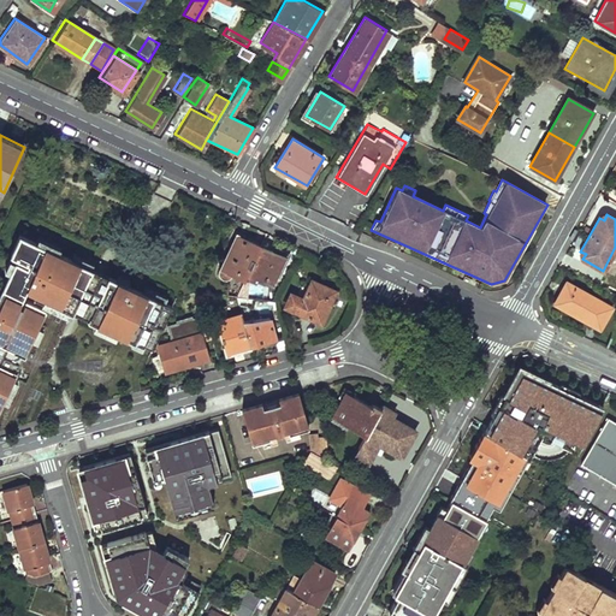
[(244,282),(246,278),(261,246),(236,235),(220,271),(219,273),(220,276),(221,277),(223,278),(225,279),(227,278),(229,277),(230,276),(244,282)]
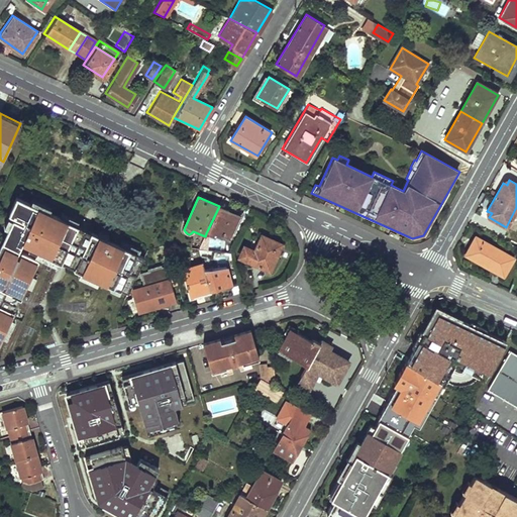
[(0,339),(38,259),(22,250),(18,259),(16,257),(25,238),(31,241),(28,248),(37,252),(38,249),(54,256),(53,257),(128,293),(135,276),(126,272),(127,269),(136,274),(144,257),(17,198),(9,214),(24,221),(23,223),(13,219),(0,247),(0,339)]
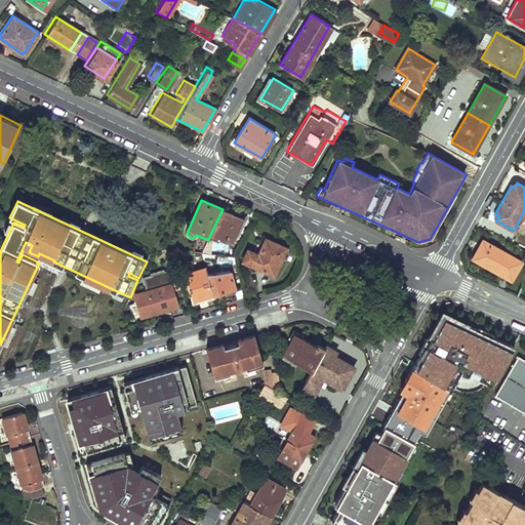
[(232,243),(243,219),(223,209),(209,237),(217,241),(218,239),(224,241),(225,239),(232,243)]
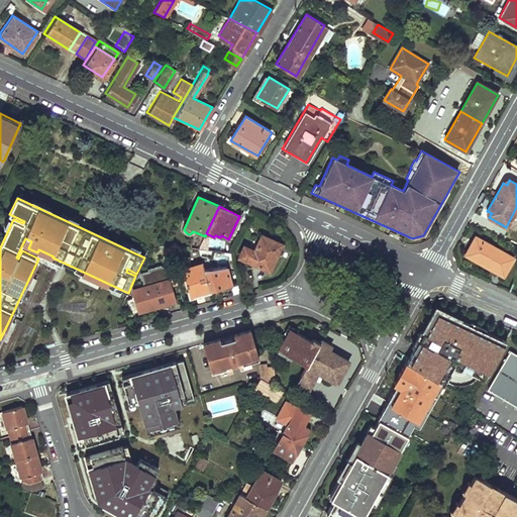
[(281,244),(263,235),(254,250),(244,245),(240,255),(269,270),(281,244)]
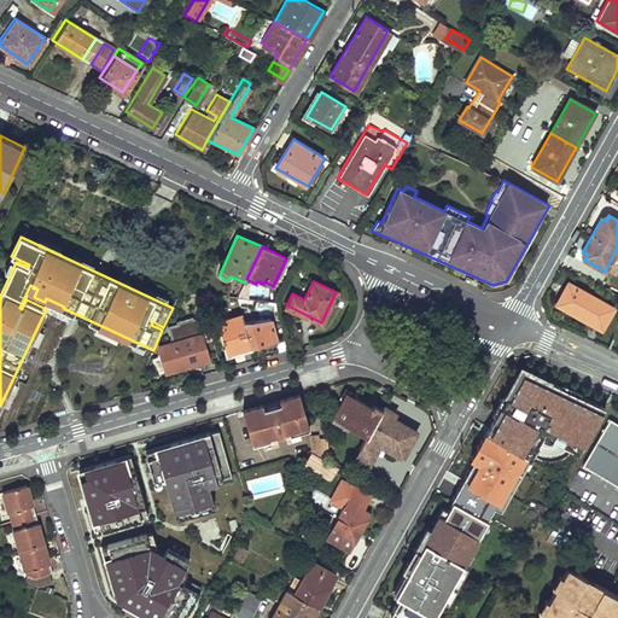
[(612,309),(569,284),(557,304),(601,330),(612,309)]
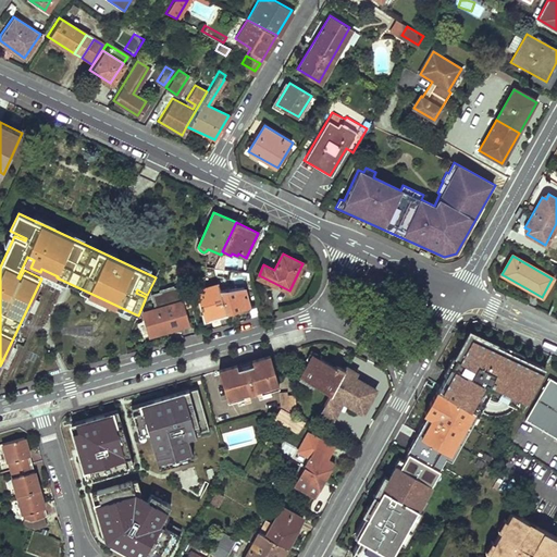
[(230,277),(230,270),(214,268),(218,277),(230,277)]
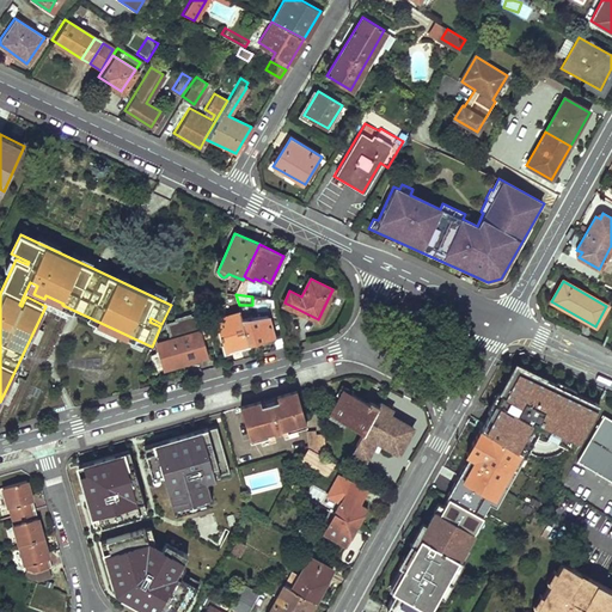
[(226,350),(250,343),(242,317),(240,311),(216,318),(226,350)]
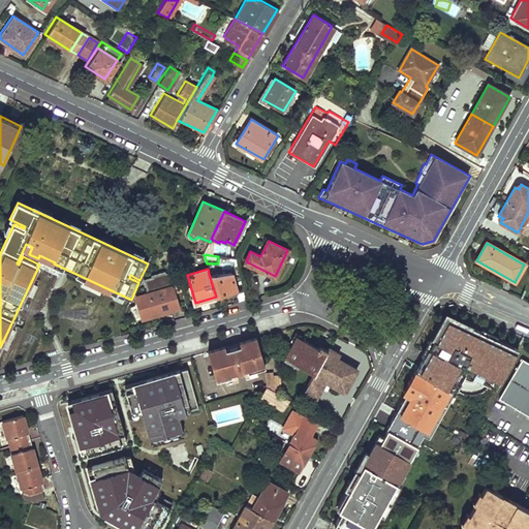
[(179,305),(169,272),(165,273),(165,271),(152,275),(152,277),(144,279),(148,292),(135,296),(141,314),(153,310),(154,315),(172,310),(170,307),(179,305)]
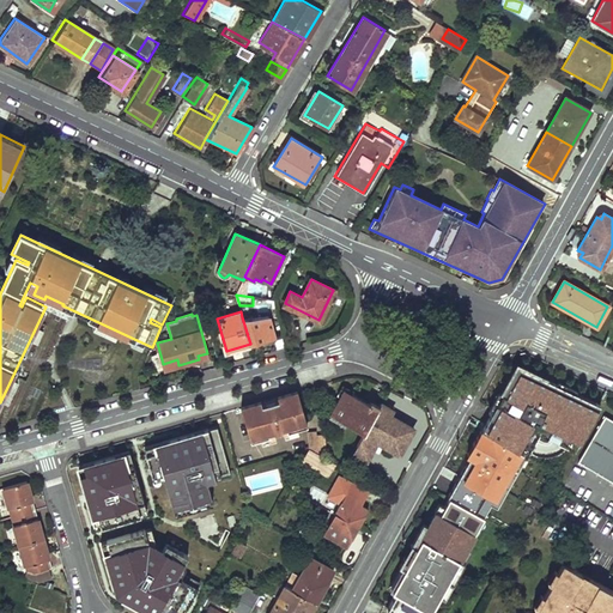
[(268,315),(242,317),(250,344),(274,337),(268,315)]
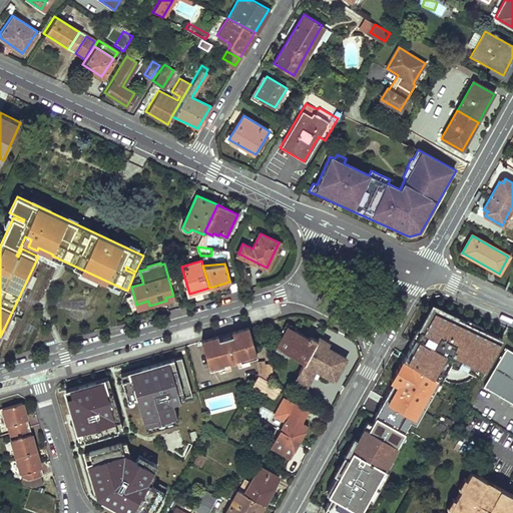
[(478,373),(500,336),(433,306),(403,359),(440,379),(452,359),(465,365),(465,367),(478,373)]
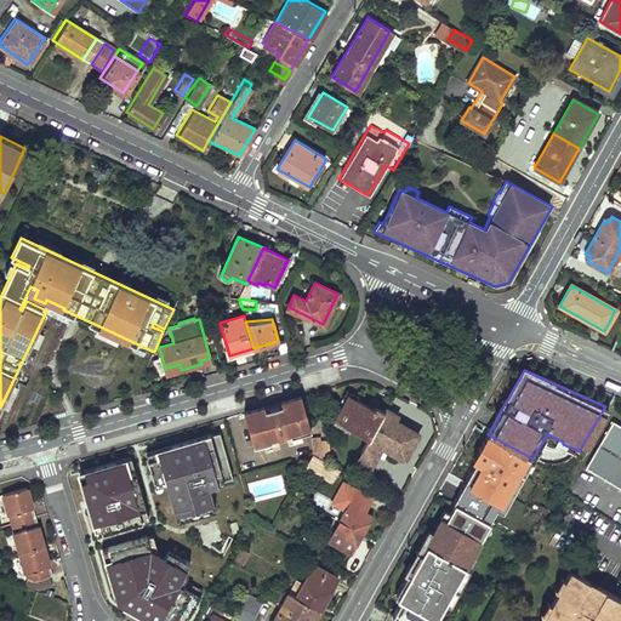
[(374,409),(348,394),(334,420),(369,438),(383,411),(375,406),(374,409)]
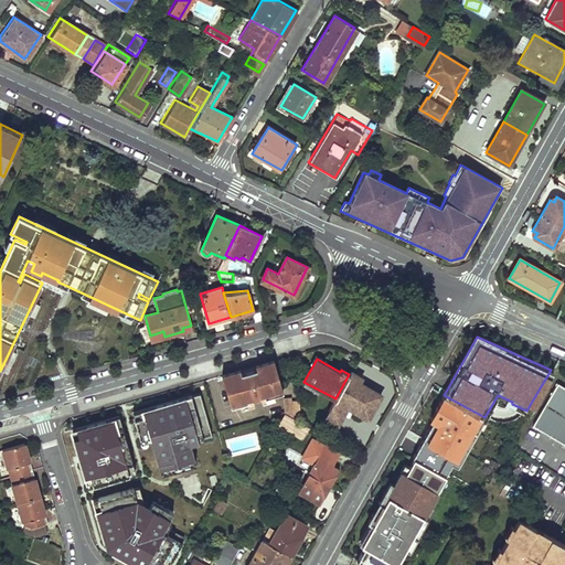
[(241,370),(222,375),(231,406),(241,403),(242,408),(255,404),(252,395),(254,396),(259,395),(260,393),(263,402),(276,398),(274,394),(284,391),(275,360),(256,365),(257,368),(241,372),(241,370)]
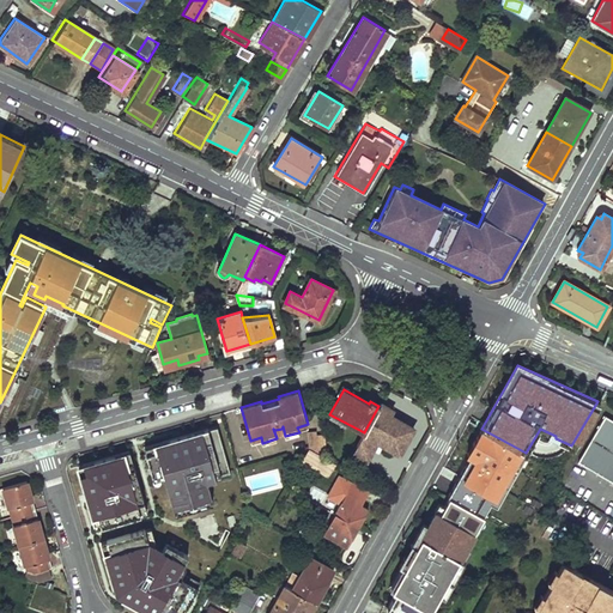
[(392,411),(382,405),(353,456),(365,462),(377,441),(399,453),(413,428),(389,414),(392,411)]
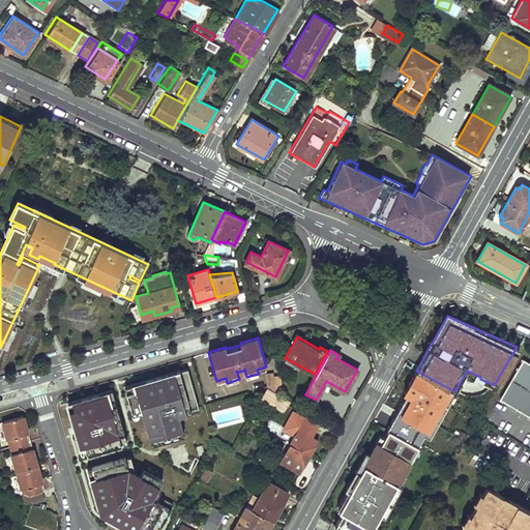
[(529,363),(523,359),(499,399),(529,417),(529,363)]
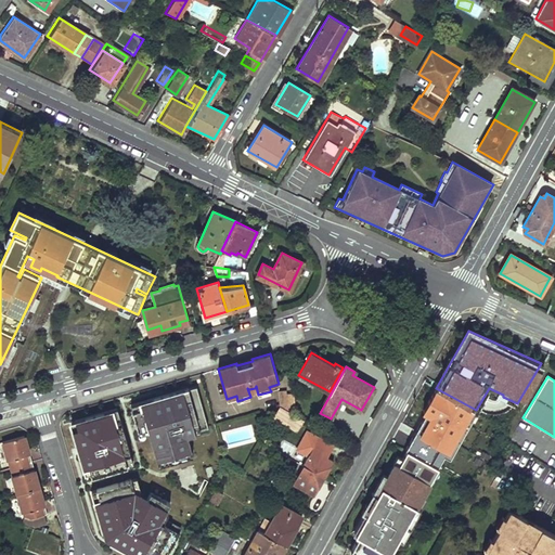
[(196,386),(130,405),(140,439),(150,437),(158,464),(193,454),(186,436),(195,433),(195,434),(209,430),(196,386)]
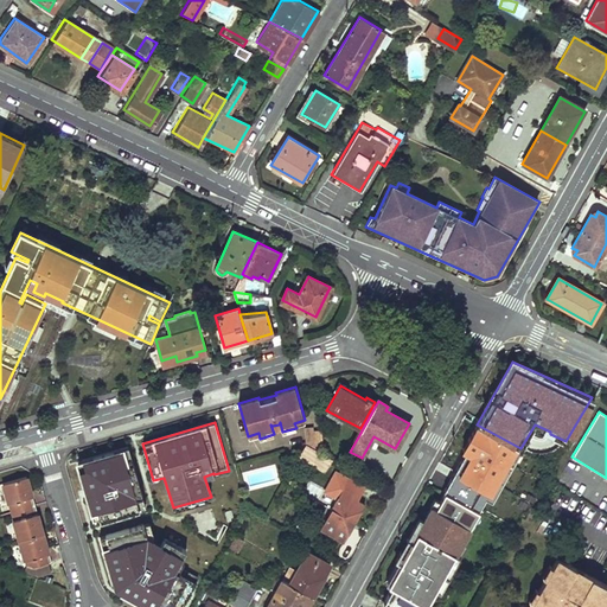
[(494,496),(521,448),(477,425),(462,449),(466,452),(443,491),(473,508),(483,490),(494,496)]
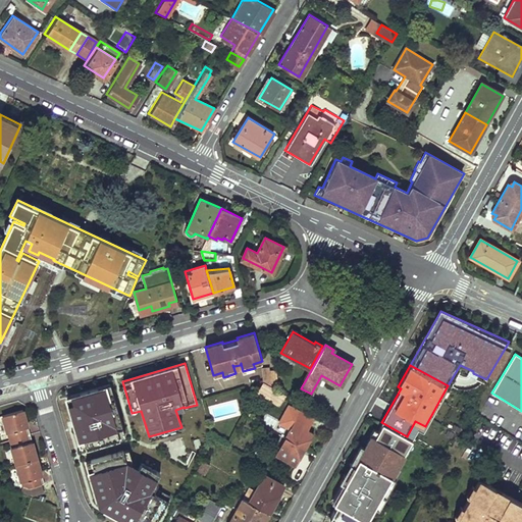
[(270,370),(269,367),(262,368),(263,382),(278,392),(276,370),(270,370)]
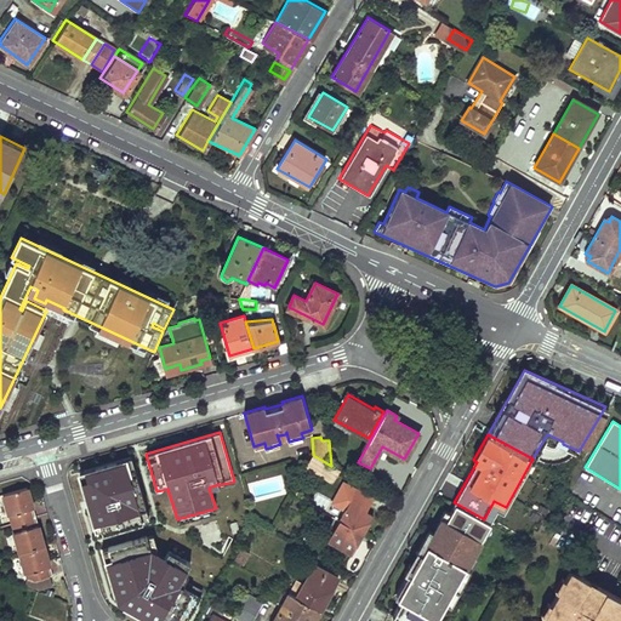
[(331,466),(313,455),(305,469),(332,484),(341,471),(331,466)]
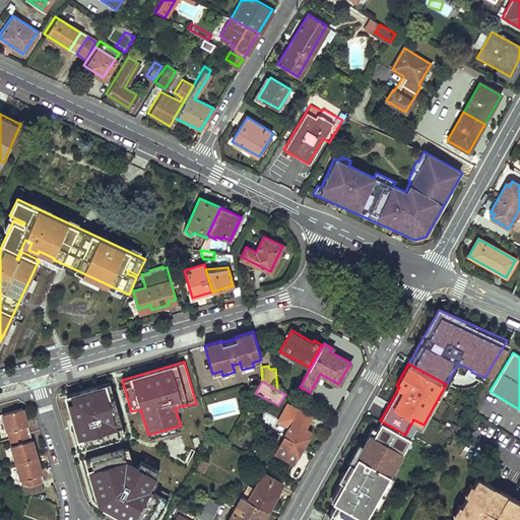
[(125,435),(110,383),(65,396),(80,448),(125,435)]
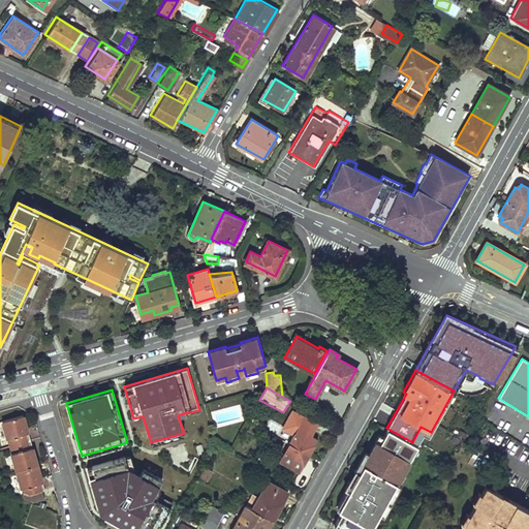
[(294,434),(289,443),(309,455),(317,439),(308,434),(314,423),(293,411),(284,428),(294,434)]
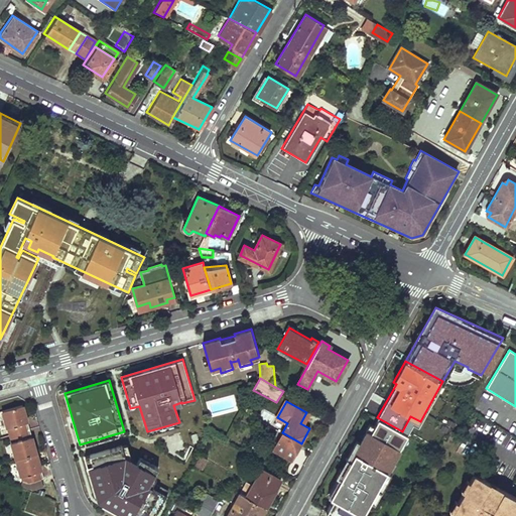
[(22,405),(3,411),(7,427),(10,426),(12,433),(27,429),(24,420),(23,415),(25,415),(22,405)]
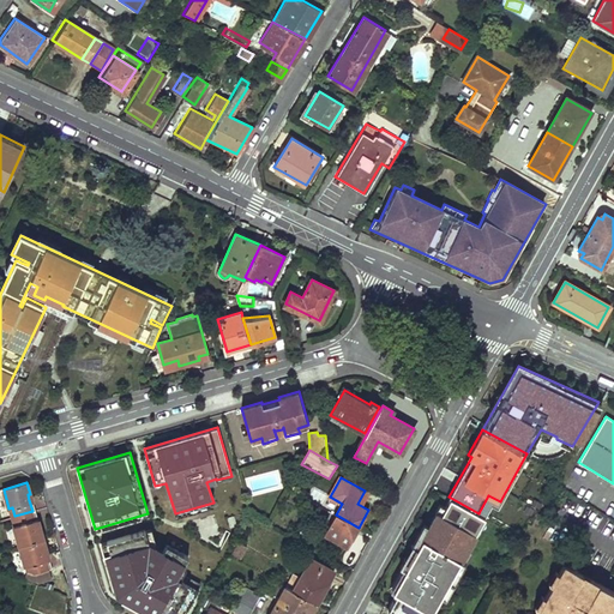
[(479,513),(449,497),(440,512),(437,510),(413,553),(408,551),(398,565),(404,569),(396,583),(399,585),(387,608),(397,613),(422,613),(426,608),(431,611),(443,588),(440,587),(445,578),(447,579),(474,531),(470,529),(479,513)]
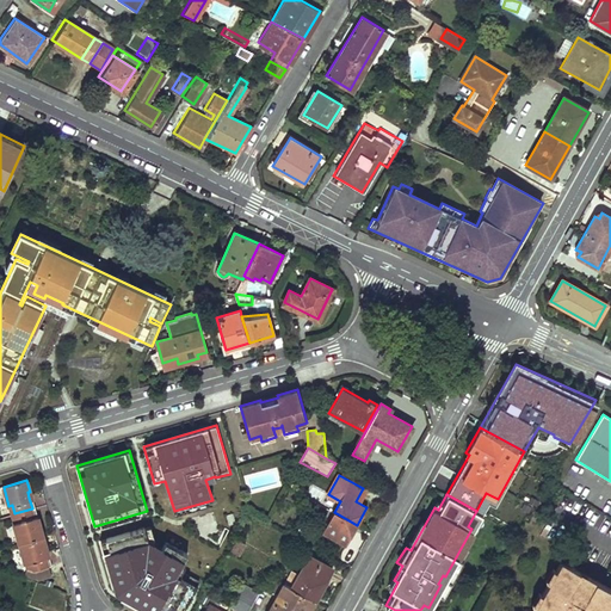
[(32,508),(14,513),(18,524),(14,524),(20,543),(43,537),(41,528),(38,529),(36,523),(32,508)]
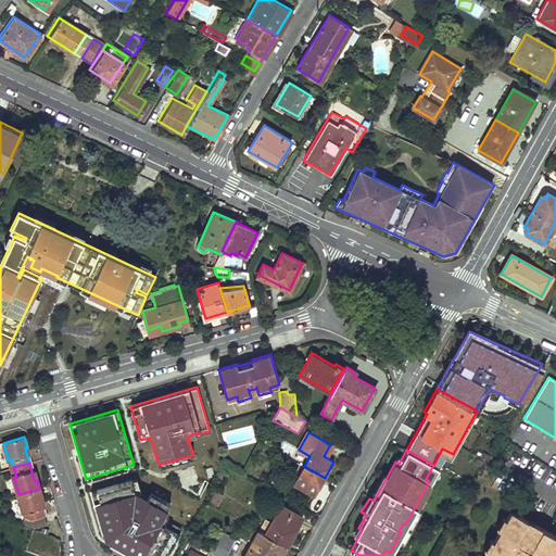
[(315,495),(325,478),(304,466),(293,484),(315,495)]
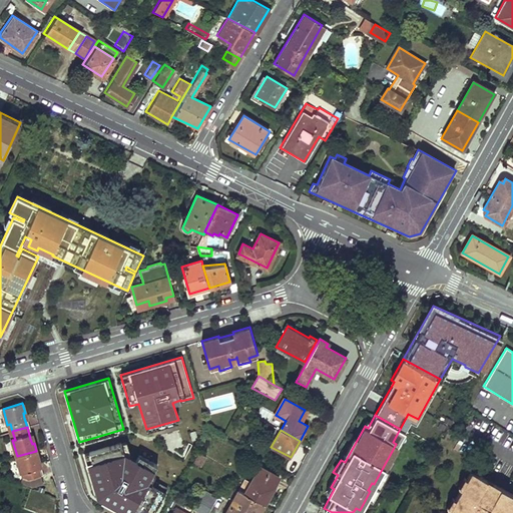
[(87,463),(96,496),(107,502),(106,504),(120,511),(123,512),(154,512),(166,492),(165,492),(167,488),(152,479),(155,475),(152,473),(157,465),(139,455),(135,461),(131,459),(126,441),(84,453),(87,463)]
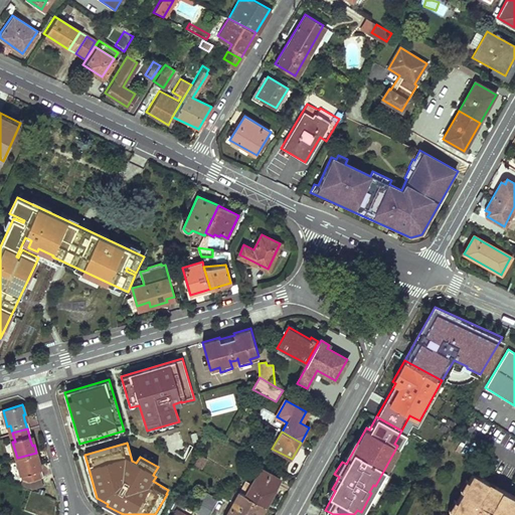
[(39,463),(36,453),(17,458),(23,479),(21,484),(31,488),(43,485),(38,466),(37,463),(39,463)]
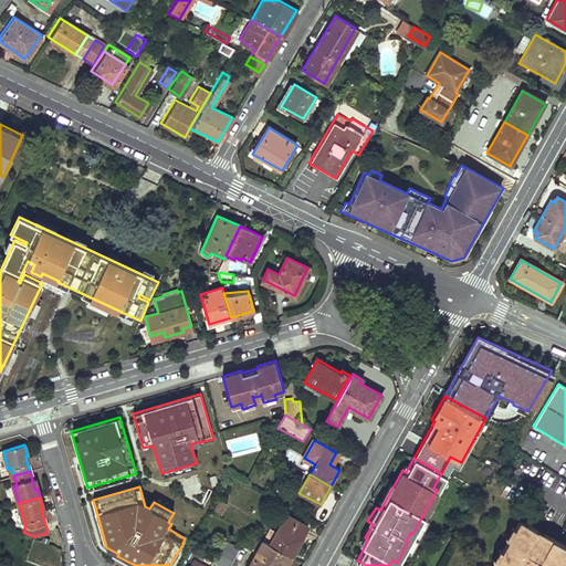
[(228,503),(220,500),(216,510),(222,513),(228,503)]
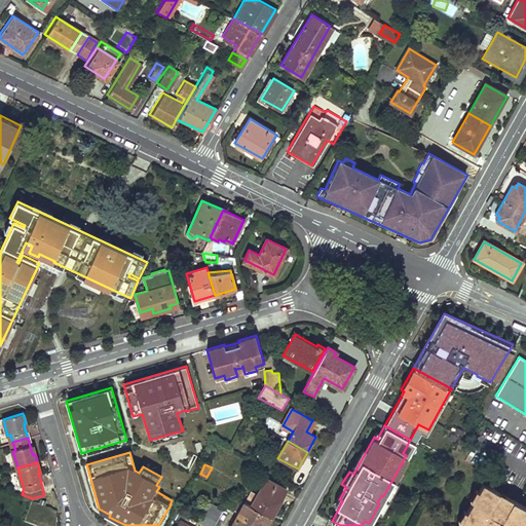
[(267,479),(252,505),(271,517),(287,490),(267,479)]
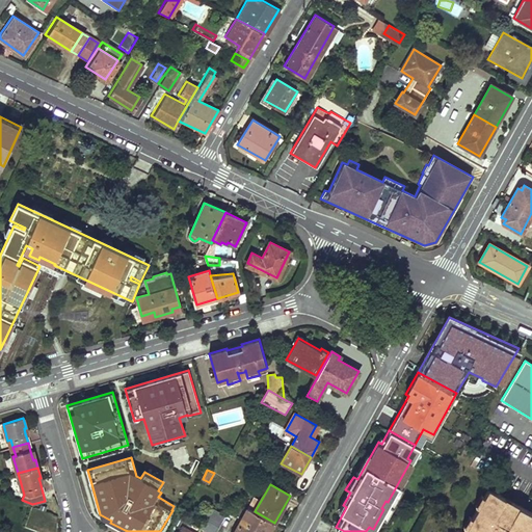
[(485,488),(460,531),(522,531),(531,514),(485,488)]
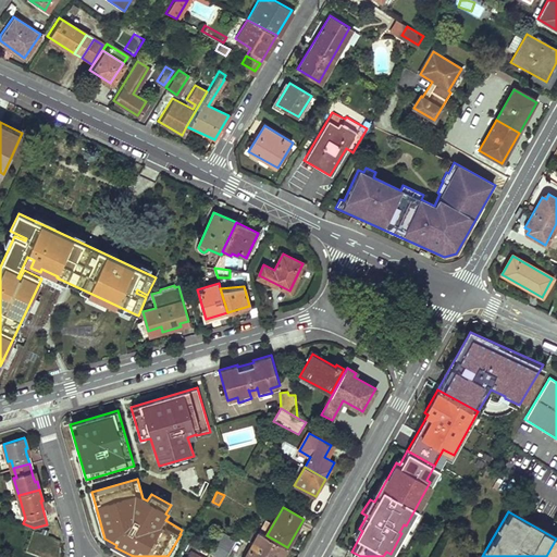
[(225,556),(236,540),(221,531),(209,553),(212,555),(215,556),(225,556)]
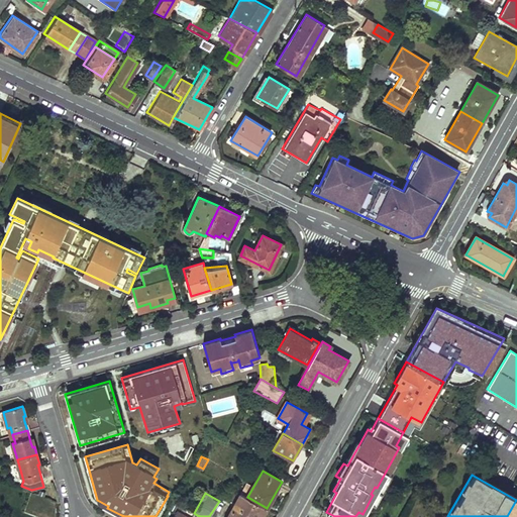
[(261,516),(266,509),(240,495),(227,516),(261,516)]
